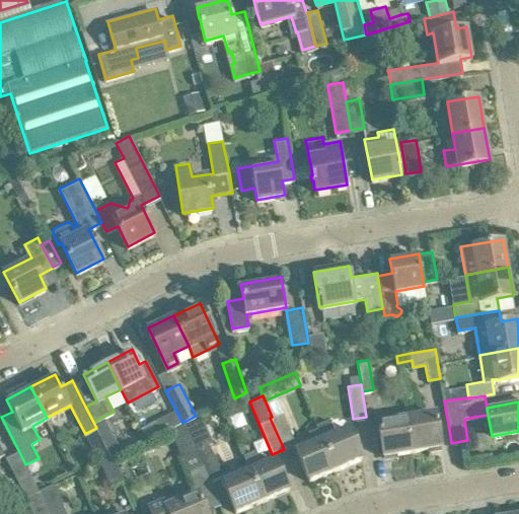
[(441,444),(438,425),(436,411),(406,416),(412,449),(441,444)]
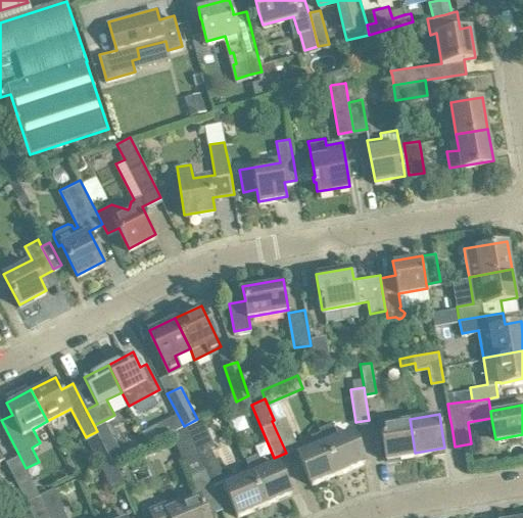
[(285,416),(274,420),(272,421),(286,453),(298,448),(285,416)]
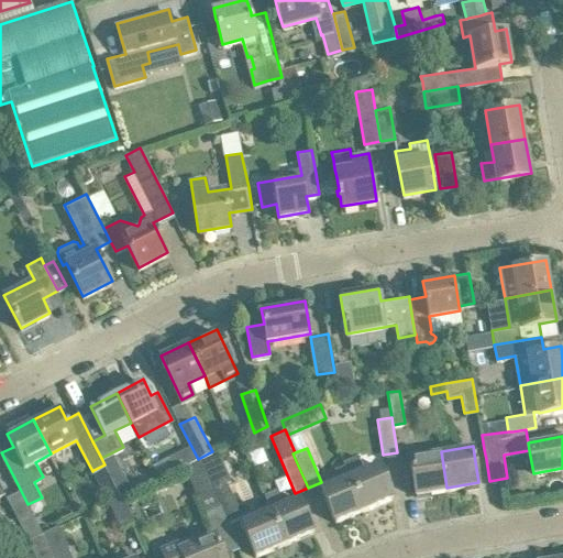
[(446,488),(441,451),(409,457),(416,493),(446,488)]
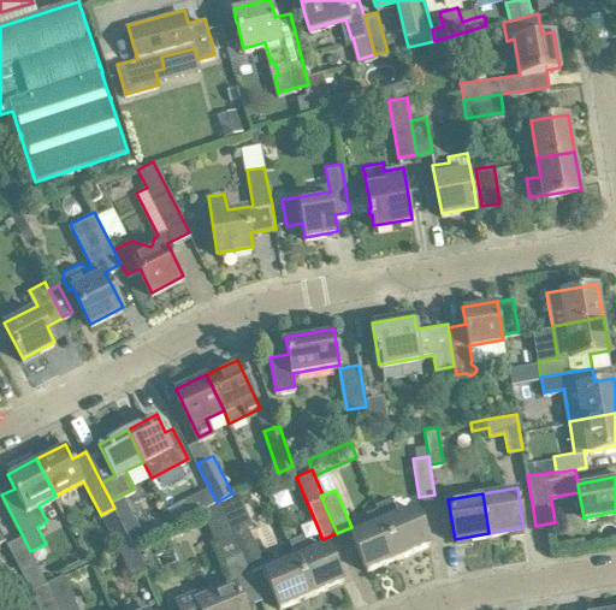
[(123,495),(111,501),(114,508),(131,543),(135,540),(144,537),(123,495)]
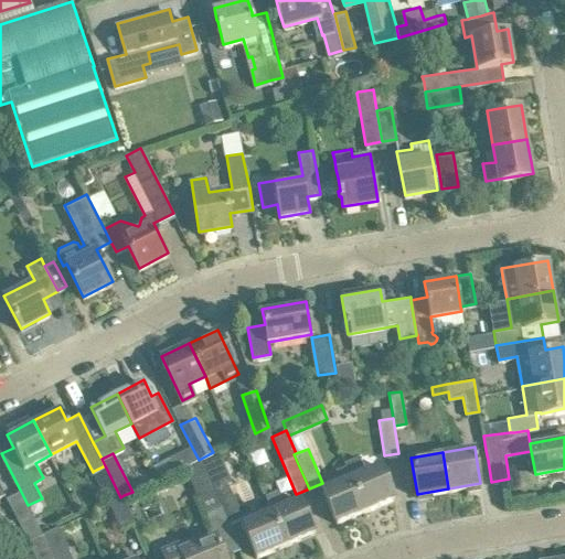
[(394,496),(386,476),(380,462),(365,469),(360,453),(344,460),(365,508),(394,496)]
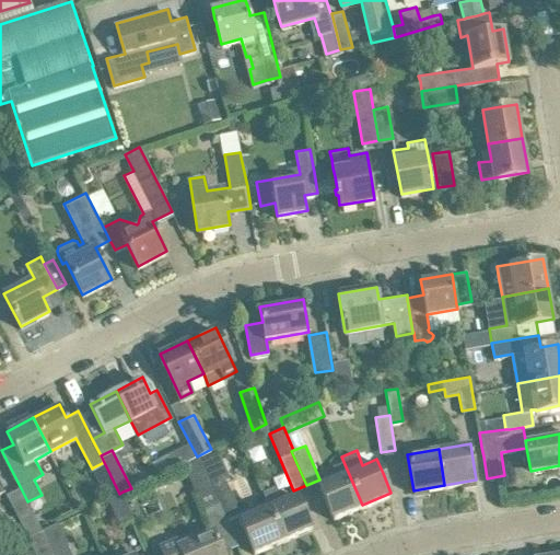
[(336,476),(319,483),(325,497),(334,517),(362,505),(341,457),(330,462),(336,476)]
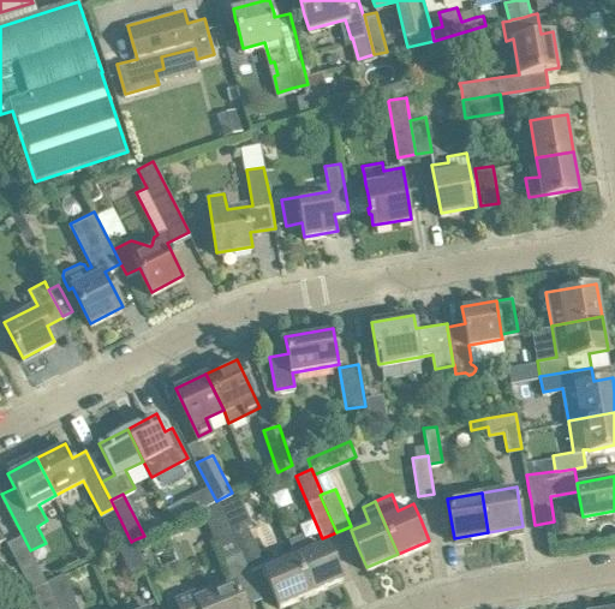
[(114,507),(102,513),(109,526),(111,526),(121,545),(131,542),(114,507)]
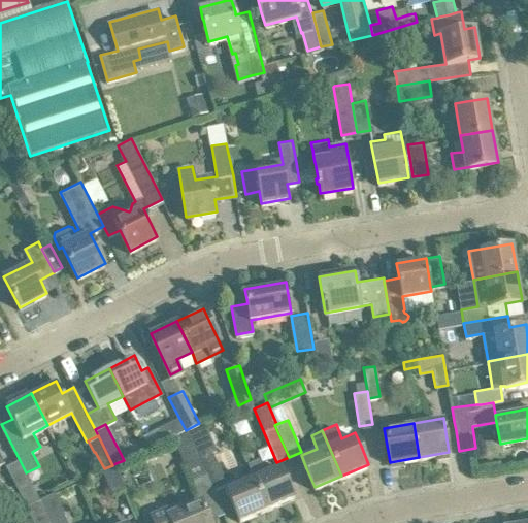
[(212,452),(210,453),(199,457),(222,509),(223,513),(224,512),(213,488),(225,483),(212,452)]
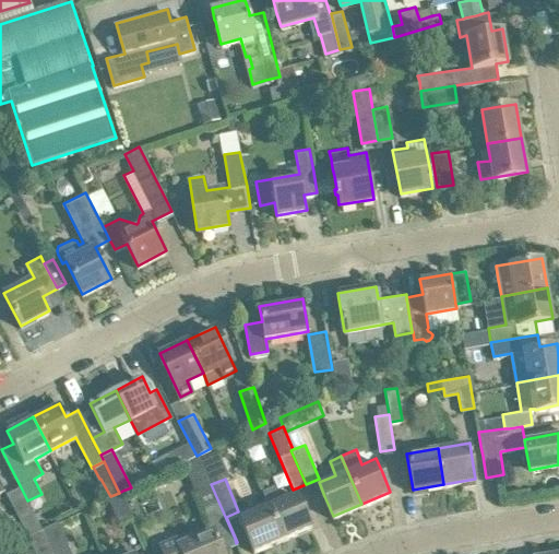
[(163,543),(159,544),(163,553),(223,553),(219,545),(235,539),(211,484),(195,492),(202,509),(212,530),(178,544),(176,538),(163,543)]
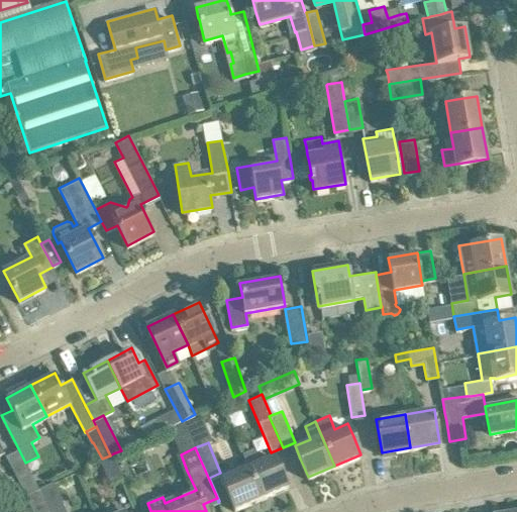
[(288,486),(280,467),(275,454),(262,459),(261,456),(253,447),(243,452),(248,466),(247,466),(261,497),(288,486)]
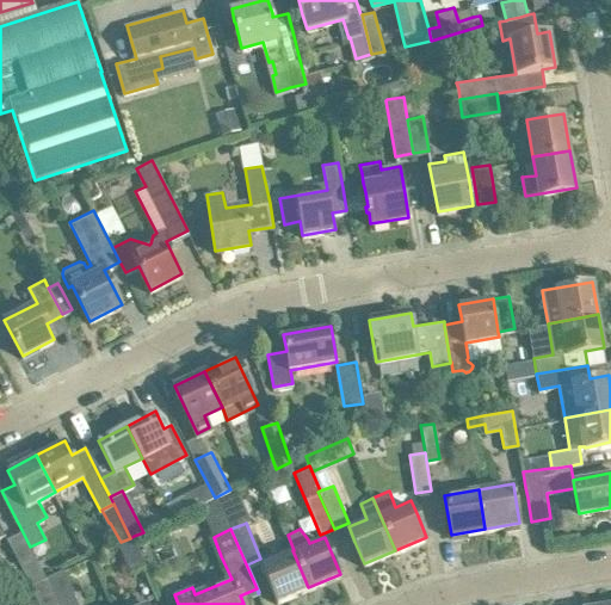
[(45,576),(30,547),(22,530),(7,538),(31,585),(45,576)]
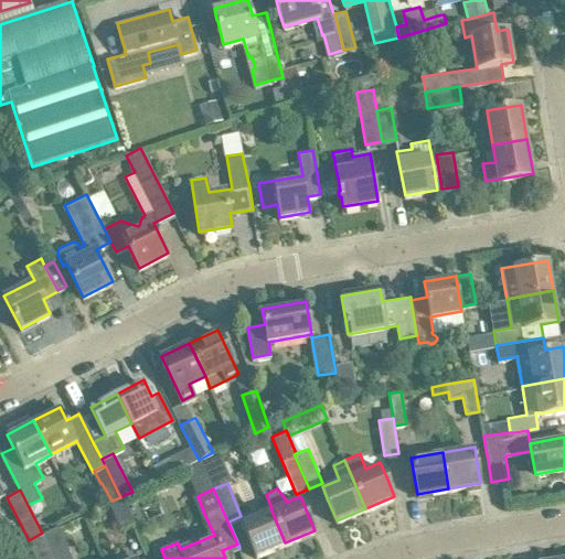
[(112,501),(108,503),(119,528),(135,522),(124,495),(120,497),(112,501)]
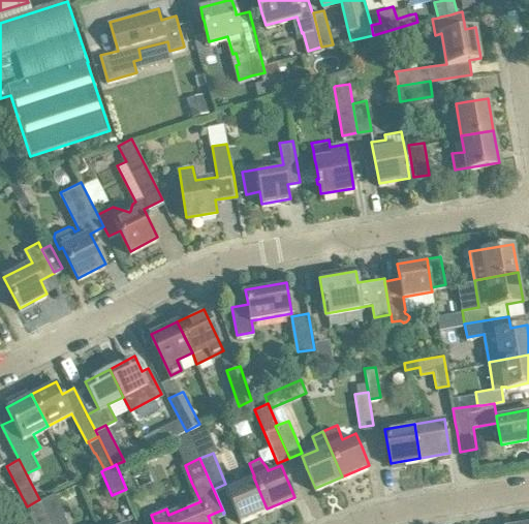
[(267,509),(253,476),(226,488),(240,520),(267,509)]
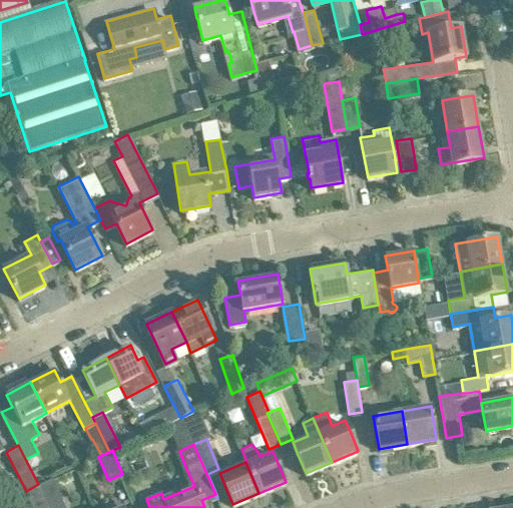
[(66,507),(54,478),(41,483),(51,507),(66,507)]
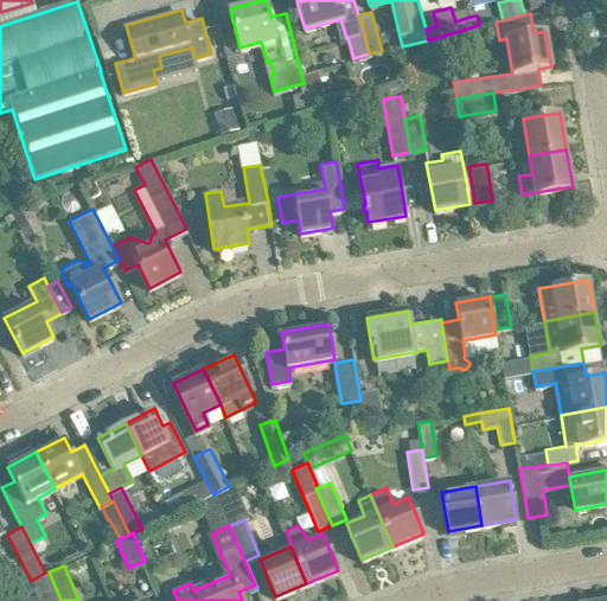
[(61,600),(49,571),(45,573),(31,581),(39,600),(61,600)]
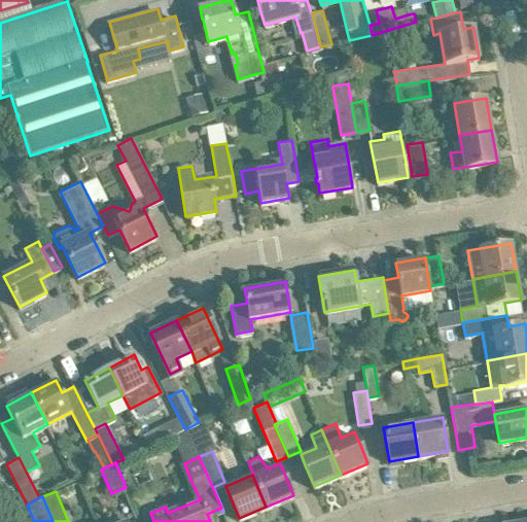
[(126,521),(123,513),(99,521),(126,521)]
